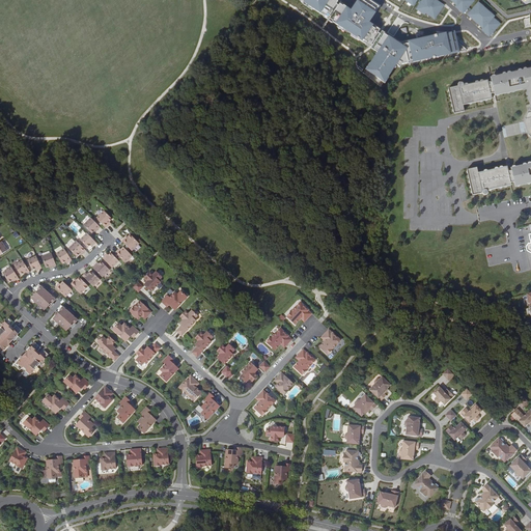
[(305,0),(324,12),(332,0),(305,0)]
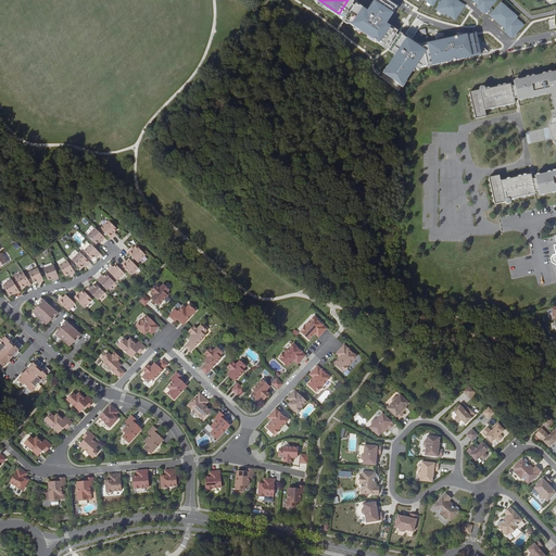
[(457,0),(441,0),(437,10),(456,22),(466,4),(457,0)]
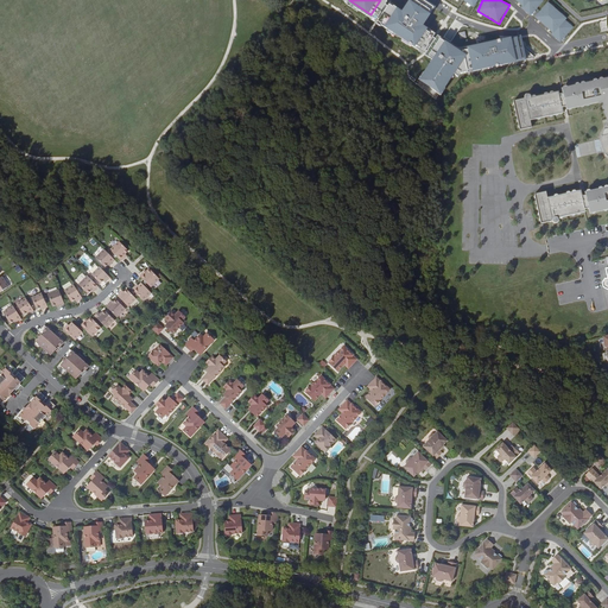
[(432,14),(413,1),(387,26),(418,49),(432,14)]
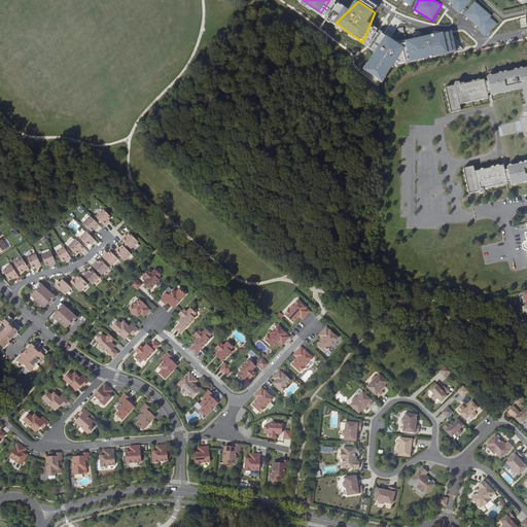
[(492,15),(476,1),(464,14),(481,30),(492,15)]
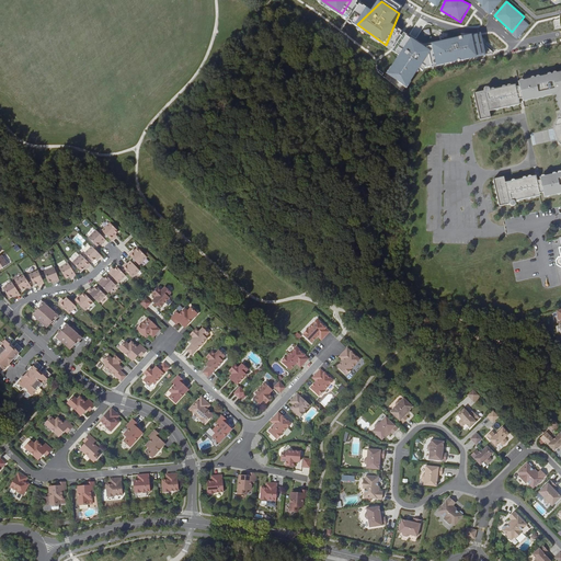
[(482,33),(434,44),(438,65),(487,56),(482,33)]
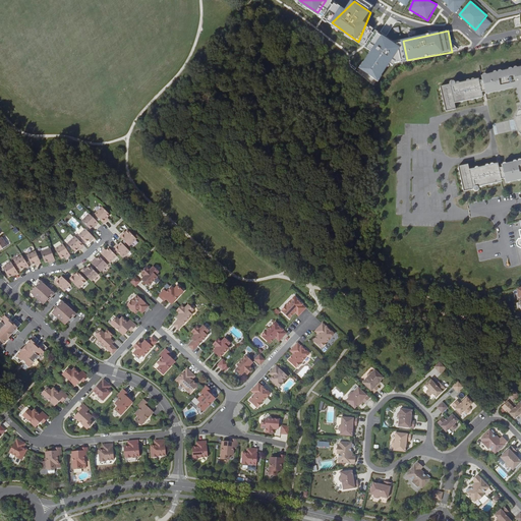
[(401,47),(384,35),(361,68),(380,81),(401,47)]
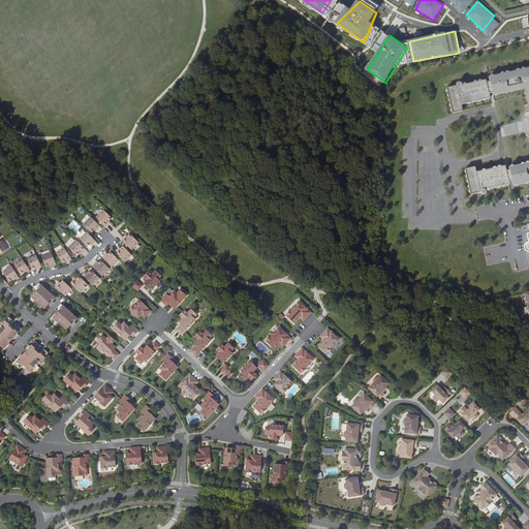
[(493,95),(525,88),(528,107),(528,110),(527,111),(526,114),(524,119),(524,122),(524,127),(526,131),(528,134),(528,135),(528,163),(509,167),(509,170),(506,172),(504,166),(476,174),(475,166),(465,169),(470,194),(480,192),(480,193),(483,194),(484,194),(486,193),(486,191),(486,190),(508,185),(508,182),(511,182),(512,186),(528,182),(528,68),(528,69),(527,70),(527,69),(489,78),(490,80),(489,81),(489,82),(486,83),(486,80),(462,85),(462,83),(460,82),(459,82),(458,83),(457,83),(457,85),(446,88),(453,113),(463,111),(461,104),(490,98),(489,94),(493,93),(493,95)]
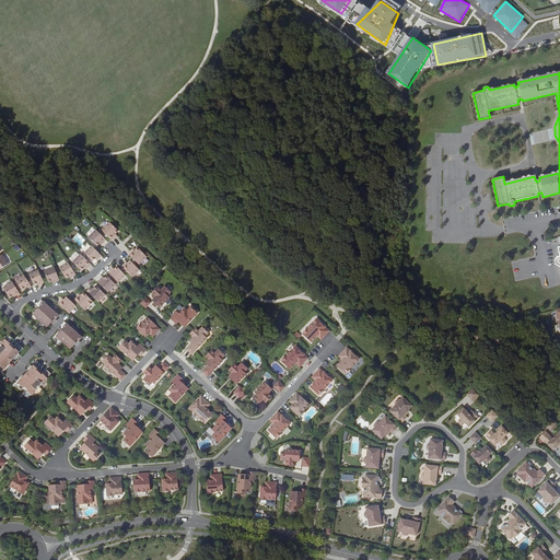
[(109,241),(113,238),(111,236),(114,234),(116,231),(108,223),(100,231),(109,241)]
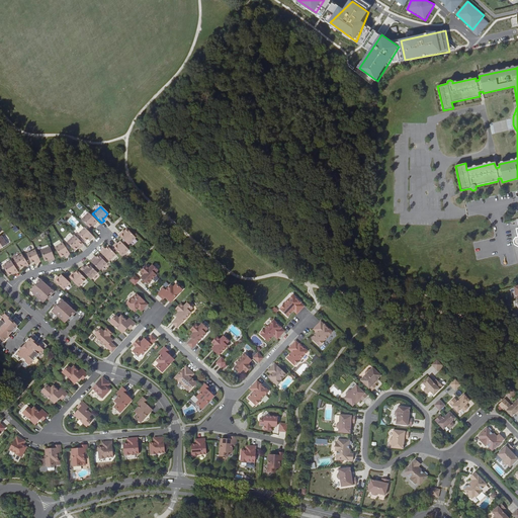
[(97,222),(88,213),(81,221),(88,228),(90,226),(93,224),(94,225),(97,222)]
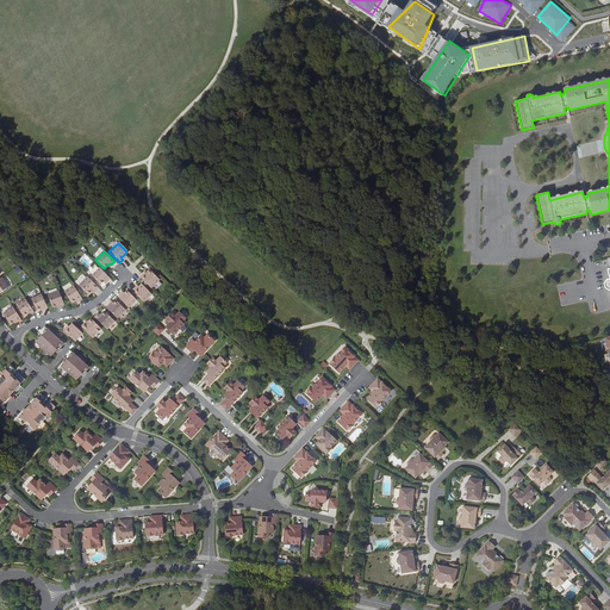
[(109,279),(99,268),(91,275),(99,285),(103,281),(104,280),(106,282),(109,279)]
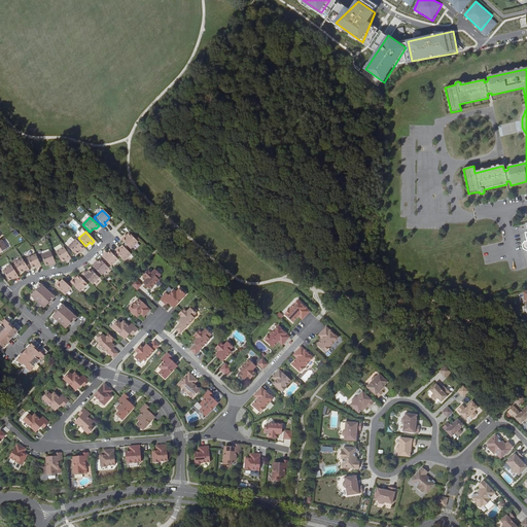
[(119,239),(129,249),(137,241),(128,233),(126,235),(126,236),(124,238),(123,237),(119,239)]
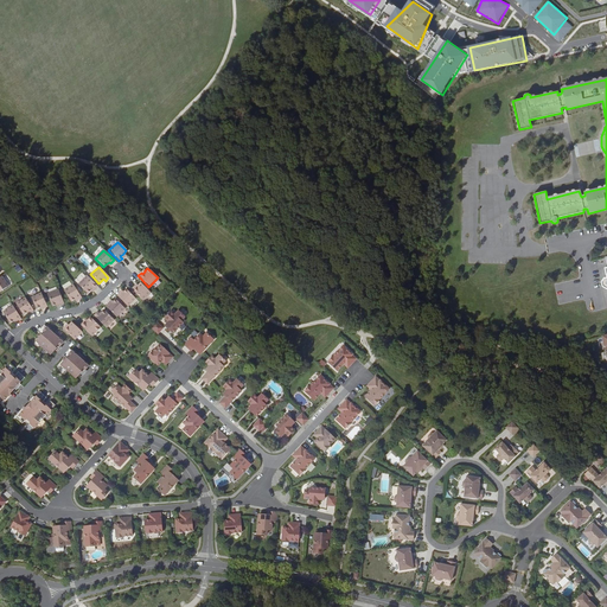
[(97,287),(87,275),(77,285),(87,293),(89,291),(93,288),(94,289),(97,287)]
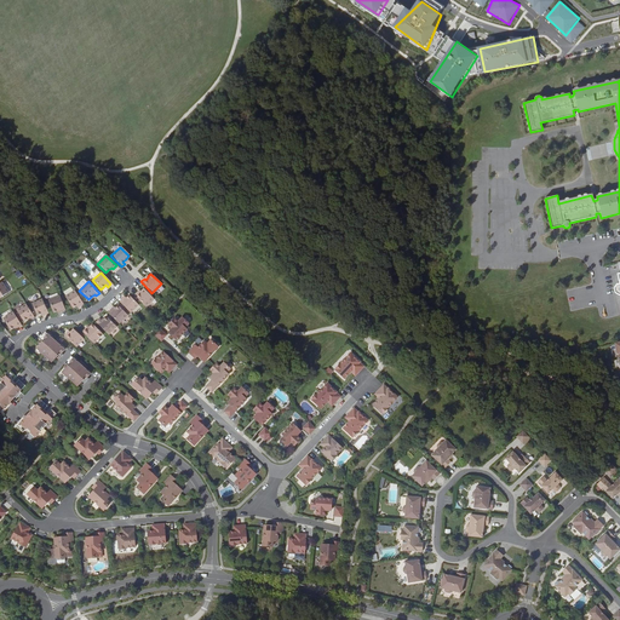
[(132,294),(144,306),(151,298),(142,288),(139,292),(137,293),(136,292),(132,294)]
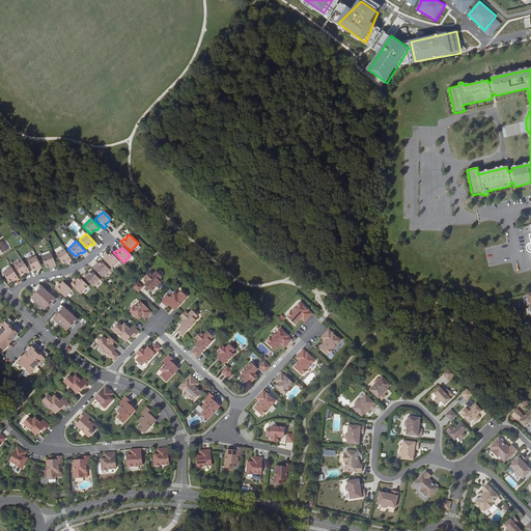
[(71,260),(63,249),(54,254),(60,263),(63,262),(65,260),(67,262),(71,260)]
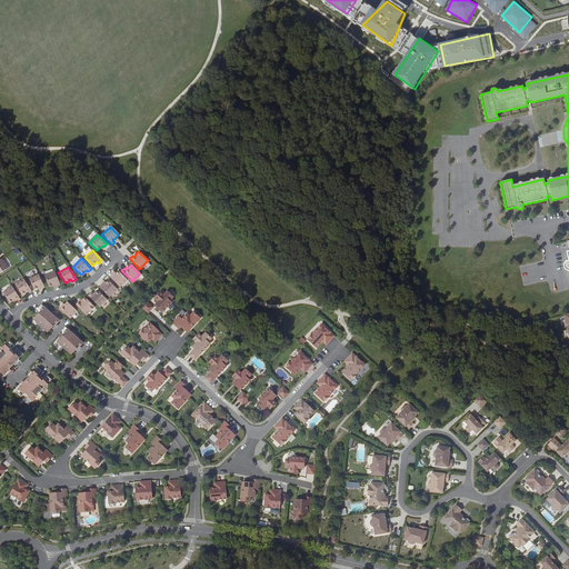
[(108,276),(118,287),(126,279),(117,270),(116,271),(115,272),(112,275),(110,273),(108,276)]
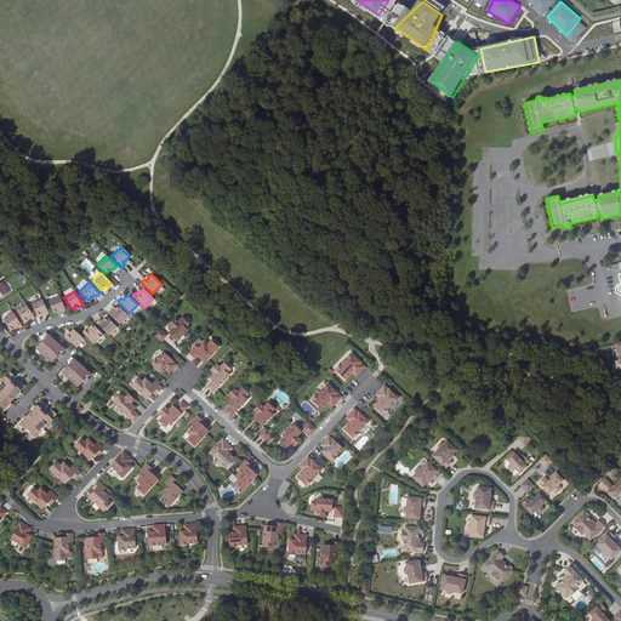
[(64,311),(58,297),(47,301),(51,313),(56,312),(58,311),(60,312),(64,311)]
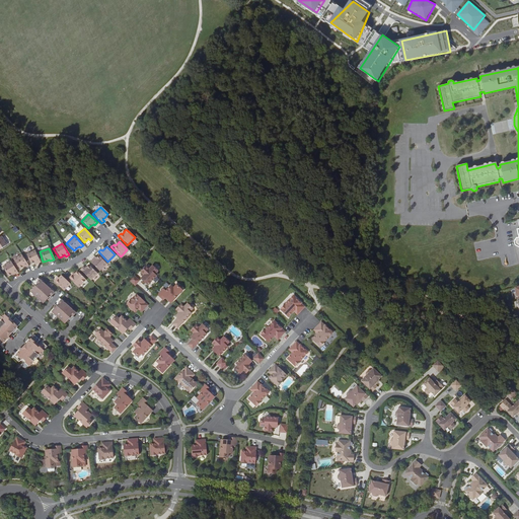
[(40,262),(35,249),(26,252),(30,263),(33,262),(35,261),(35,263),(40,262)]
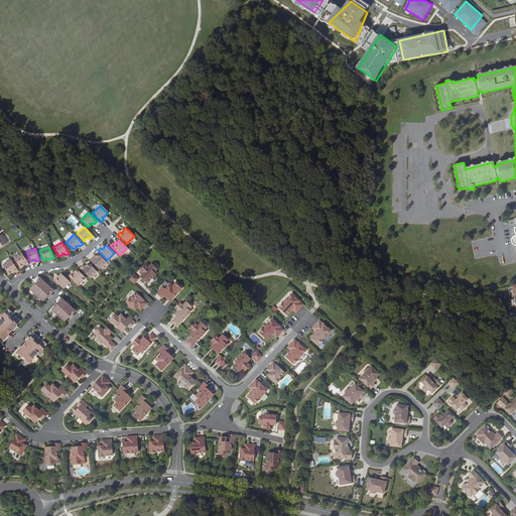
[(28,263),(21,252),(12,258),(19,267),(21,265),(23,264),(25,265),(28,263)]
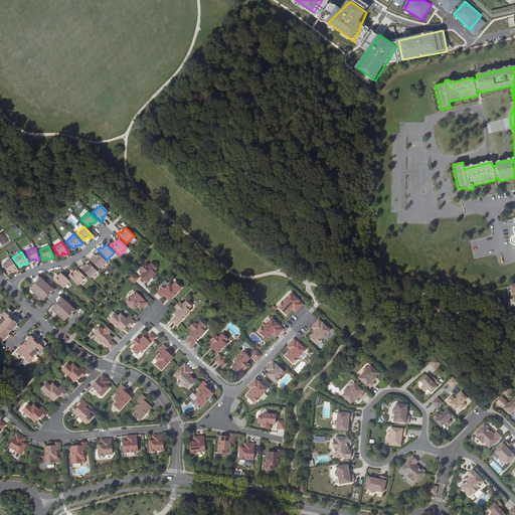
[(91,256),(88,260),(97,269),(105,262),(97,253),(95,255),(92,258),(91,256)]
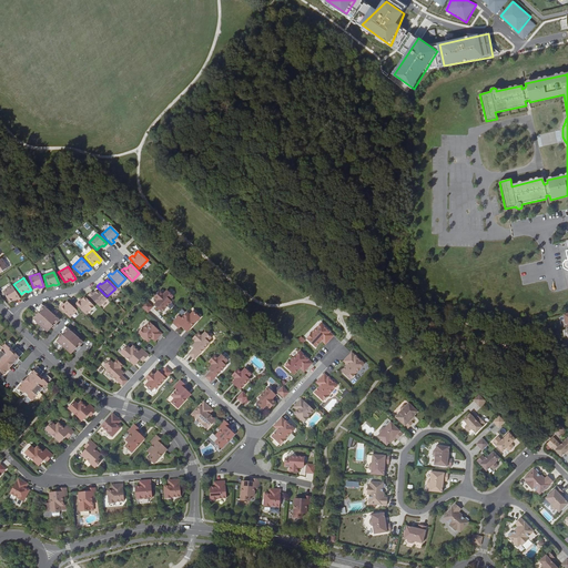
[(19,296),(11,285),(2,292),(9,302),(11,300),(14,297),(16,300),(19,296)]
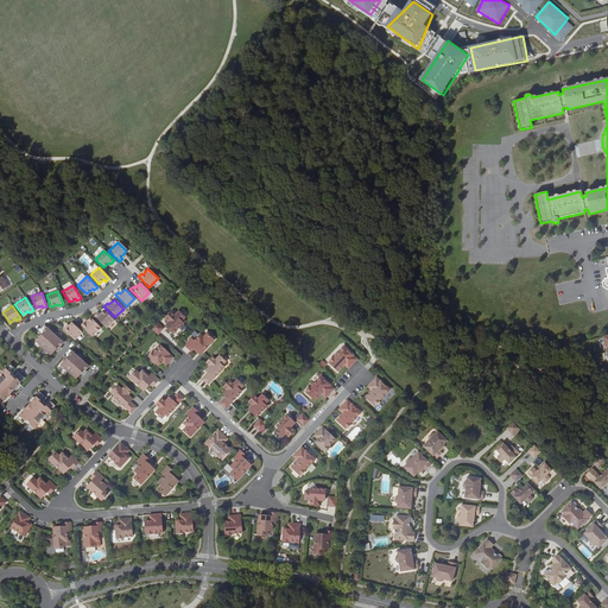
[(96,312),(93,315),(105,328),(113,320),(103,310),(99,315),(96,312)]
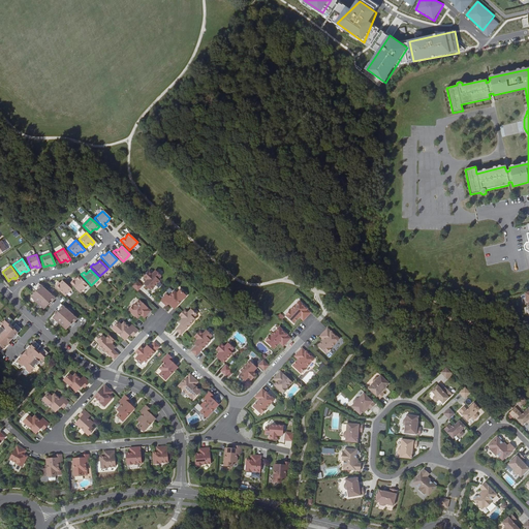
[(161,276),(155,271),(152,275),(149,272),(144,277),(148,280),(146,282),(148,284),(146,285),(151,290),(159,281),(157,279),(161,276)]
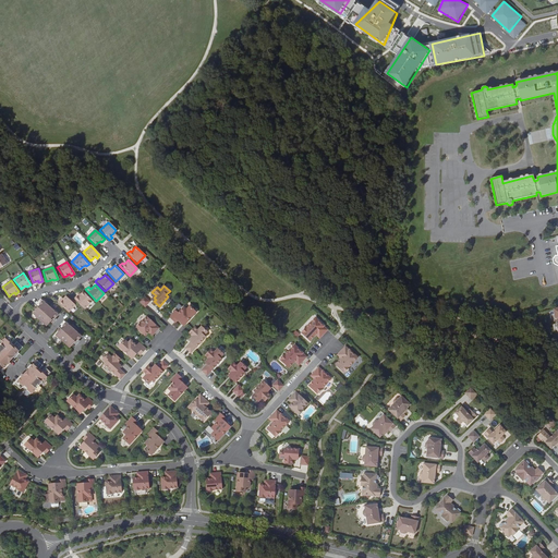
[(76,294),(72,298),(83,308),(91,300),(82,290),(77,295),(76,294)]
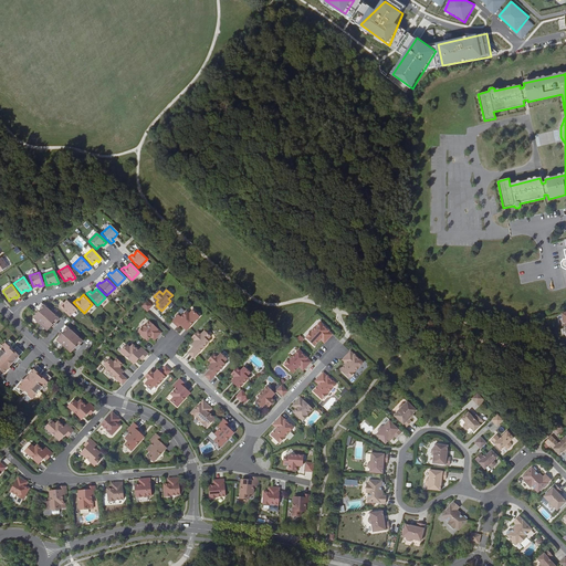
[(150,305),(145,300),(139,305),(146,312),(150,305)]
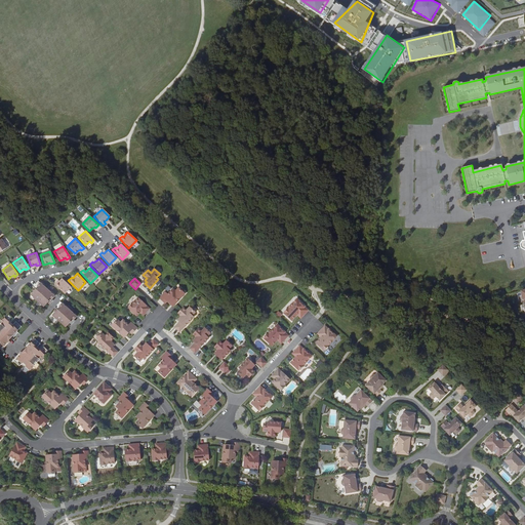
[(57,283),(54,286),(65,295),(71,288),(63,280),(61,283),(58,284),(57,283)]
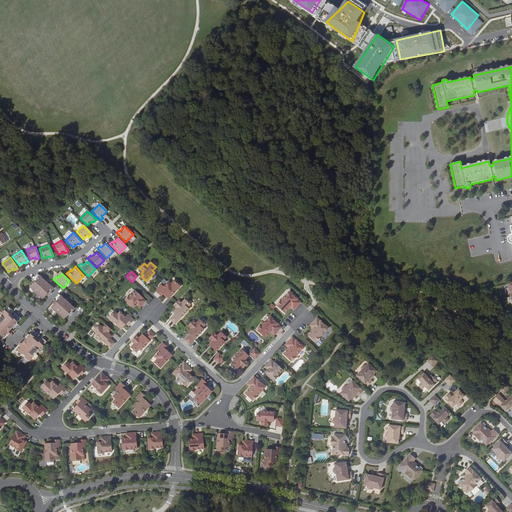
[(32,283),(29,286),(42,298),(45,296),(46,295),(47,293),(46,292),(49,290),(50,292),(53,289),(43,279),(38,275),(36,278),(37,280),(35,282),(34,281),(32,283)]
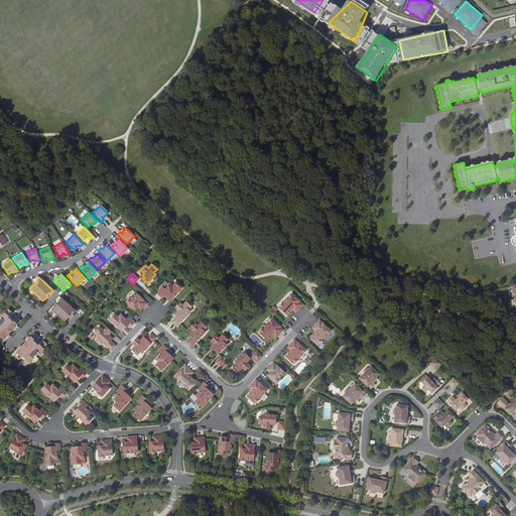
[(171,299),(181,288),(175,283),(172,286),(169,284),(165,289),(162,286),(156,293),(162,298),(164,295),(168,299),(169,297),(171,299)]
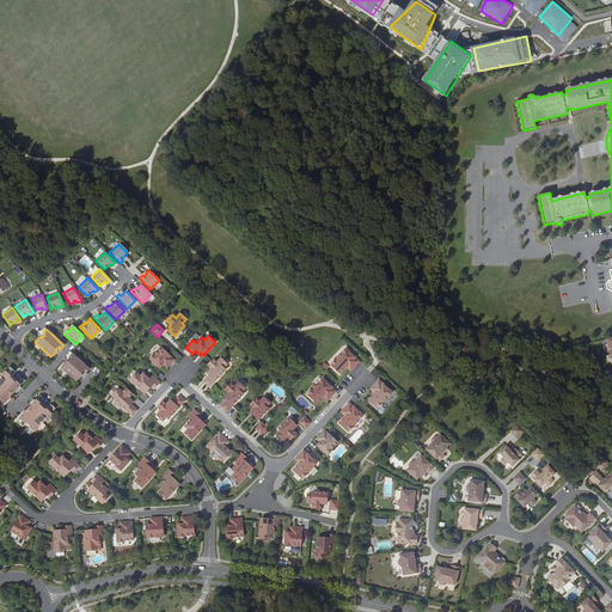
[(175,360),(161,347),(150,359),(159,368),(163,365),(164,362),(169,366),(175,360)]
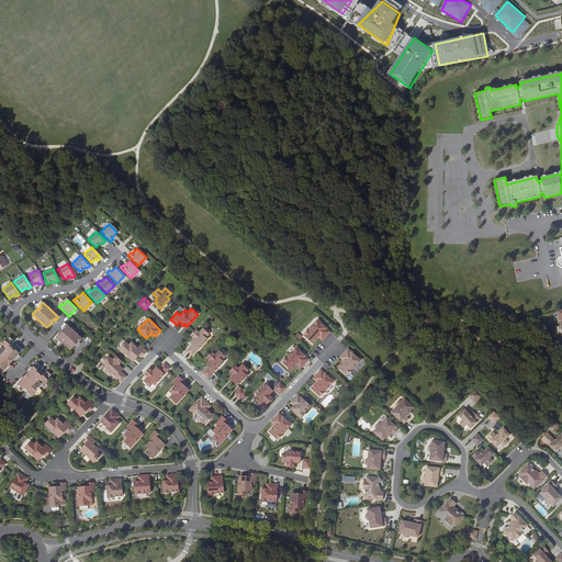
[(325,338),(332,332),(319,319),(305,334),(313,343),(322,334),(325,338)]
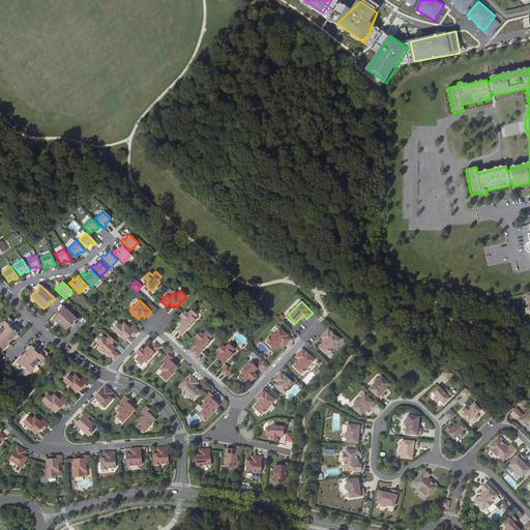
[(53,317),(66,329),(69,327),(71,325),(70,323),(72,321),(75,323),(77,320),(72,316),(67,311),(62,305),(59,308),(60,310),(57,312),(56,313),(55,315),(53,317)]
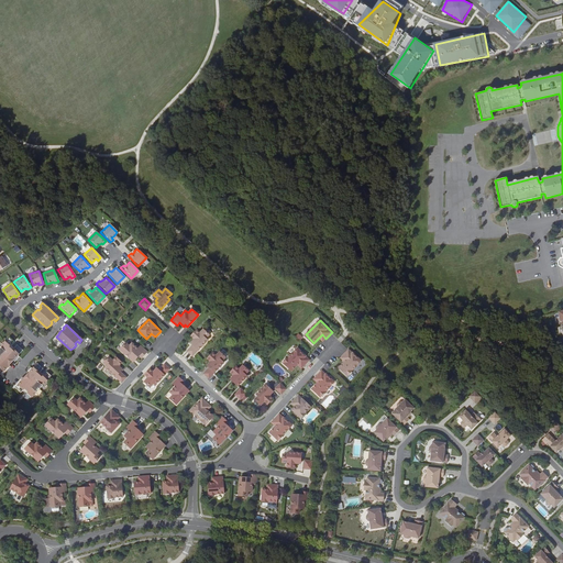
[(199,333),(196,330),(190,335),(194,339),(192,341),(194,343),(192,344),(187,351),(192,355),(207,340),(205,338),(208,334),(202,329),(199,333)]
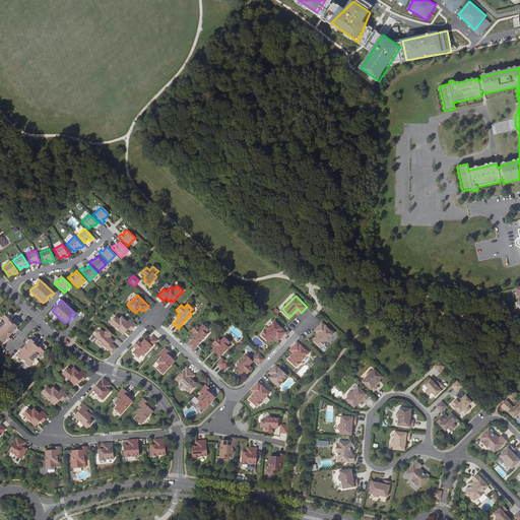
[(7,319),(3,315),(0,318),(0,342),(1,343),(6,338),(11,332),(15,328),(19,324),(14,319),(11,322),(10,323),(6,320),(7,319)]
